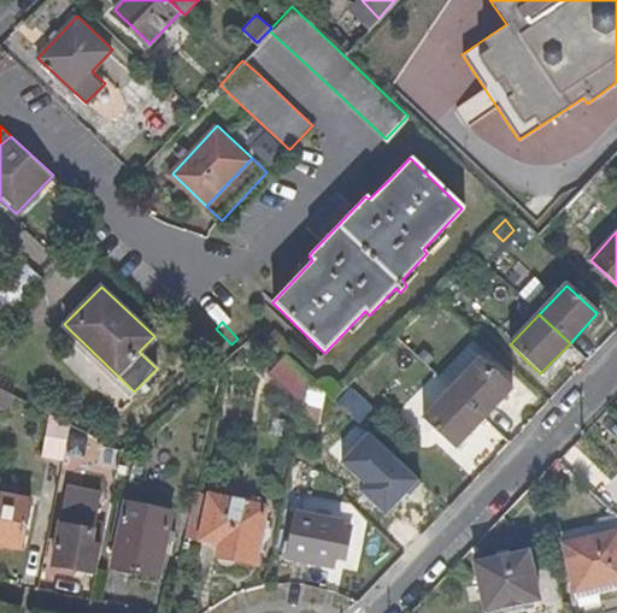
[(418,345),(401,329),(395,335),(412,351),(418,345)]
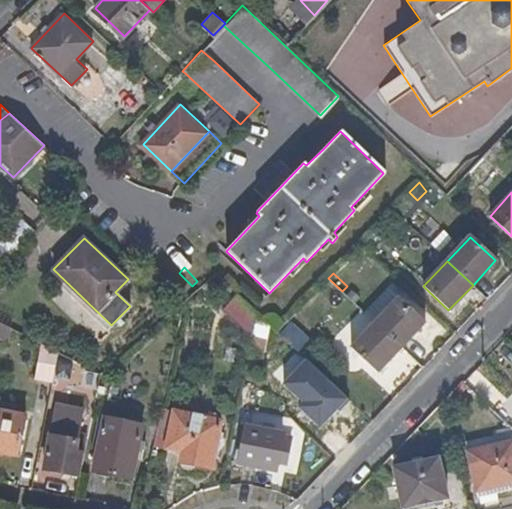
[(239,291),(225,304),(248,329),(262,316),(239,291)]
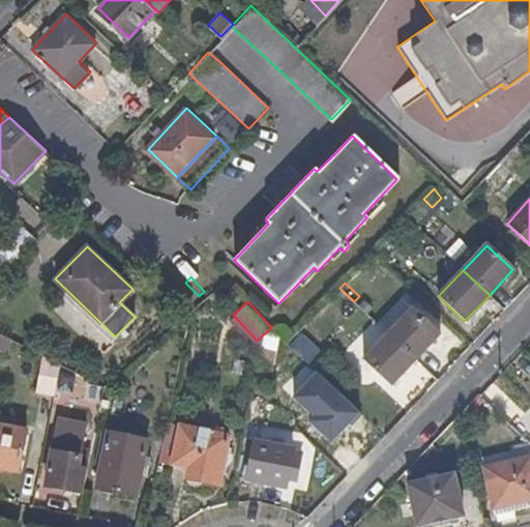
[(438,331),(412,306),(387,332),(414,358),(438,331)]
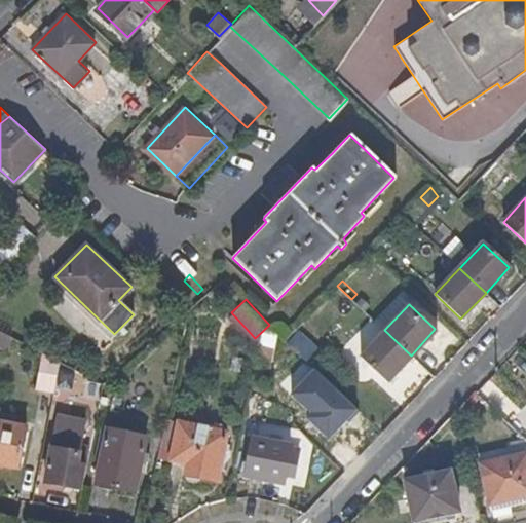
[(0,346),(9,351),(12,336),(0,329),(0,346)]
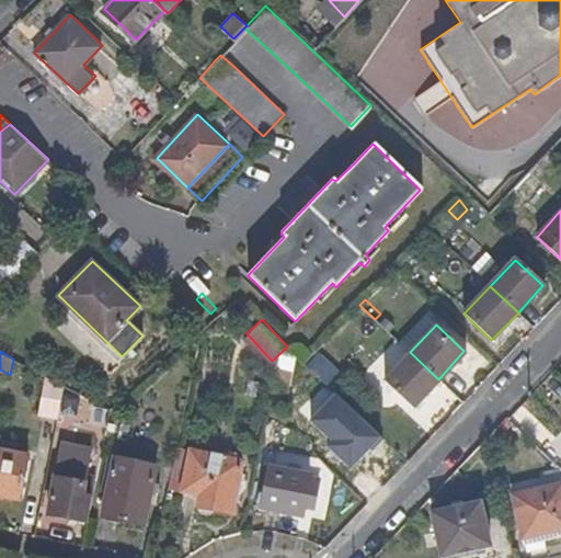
[(341,373),(319,352),(306,365),(329,387),(341,373)]
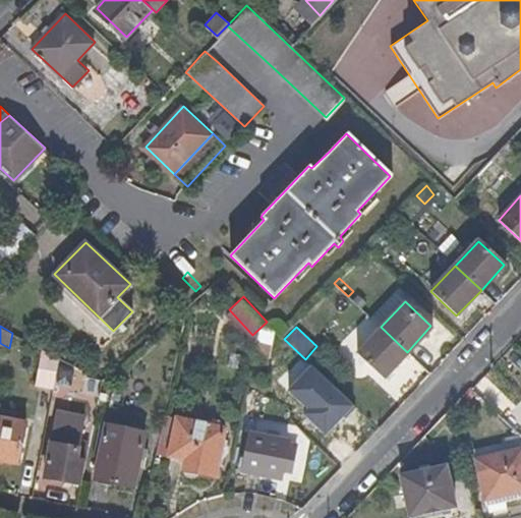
[(407,352),(381,327),(357,353),(383,377),(407,352)]
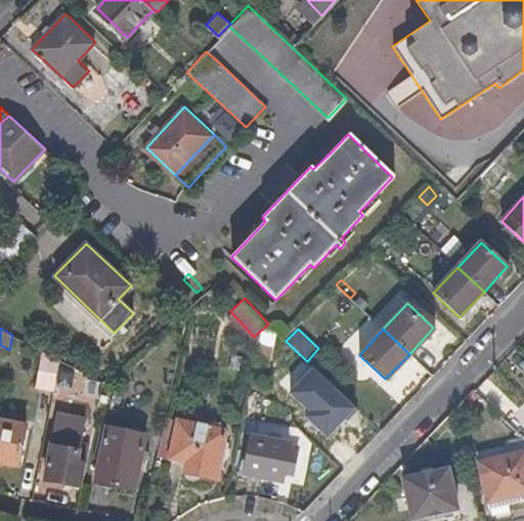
[(269,359),(272,345),(258,343),(253,363),(268,365),(269,359)]
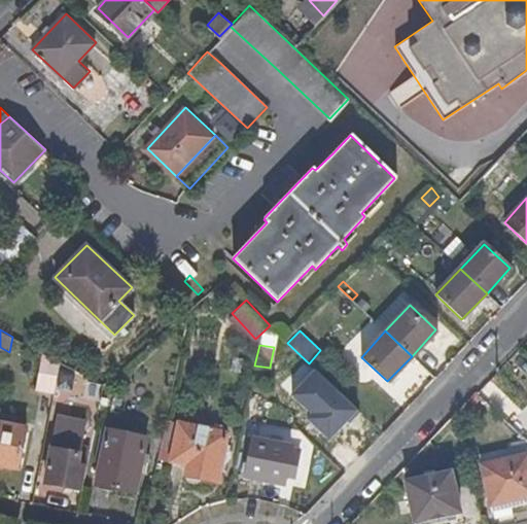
[(55,391),(60,363),(40,360),(35,388),(55,391)]
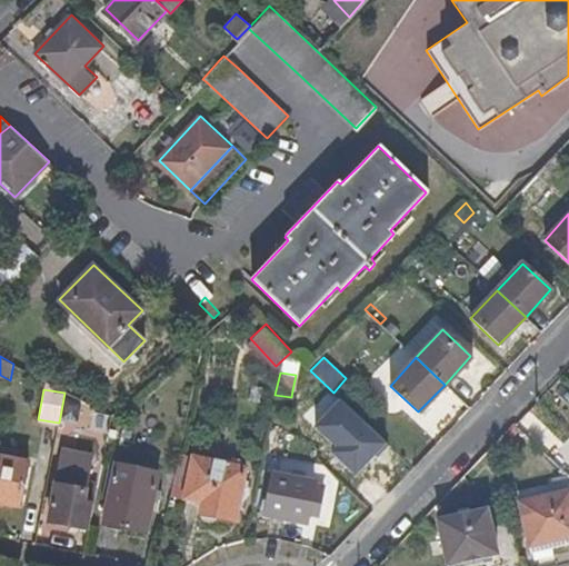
[(109,434),(112,415),(96,413),(96,406),(65,390),(65,393),(59,423),(109,434)]
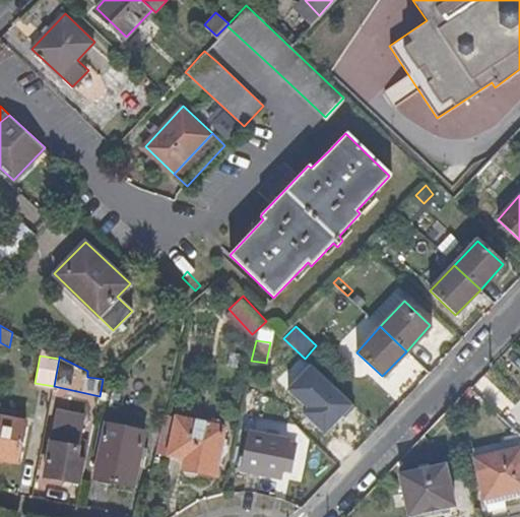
[(311,361),(286,387),(307,406),(304,410),(326,431),(353,401),(311,361)]
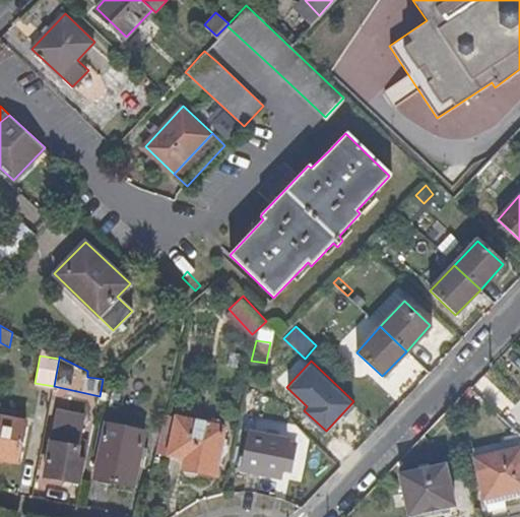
[(21,445),(23,434),(26,422),(0,415),(0,458),(17,462),(21,445)]
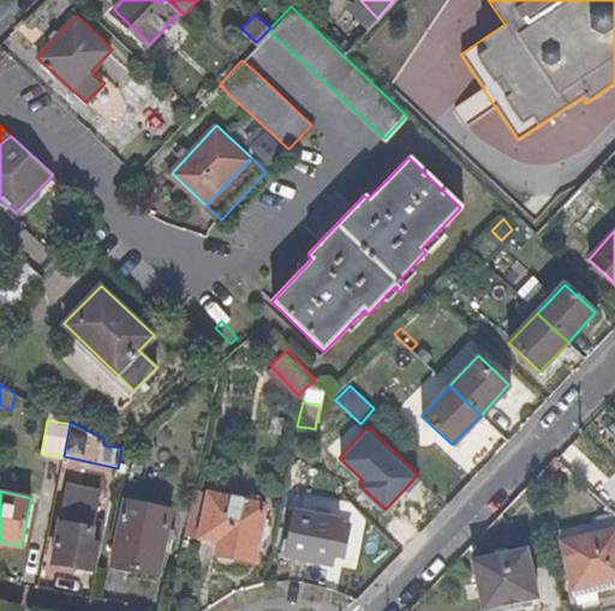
[(258,546),(267,502),(209,492),(202,537),(258,546)]
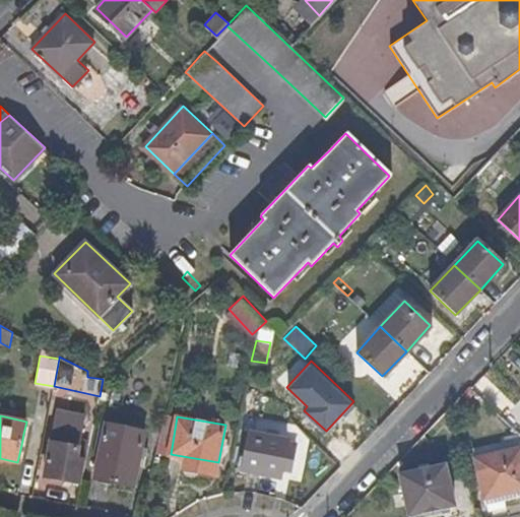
[(134,486),(145,431),(106,424),(94,477),(134,486)]
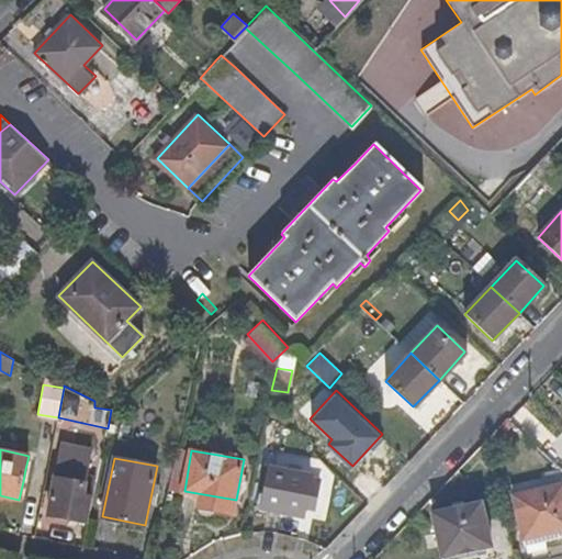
[(304,513),(312,471),(271,465),(263,506),(272,507),(288,510),(304,513)]
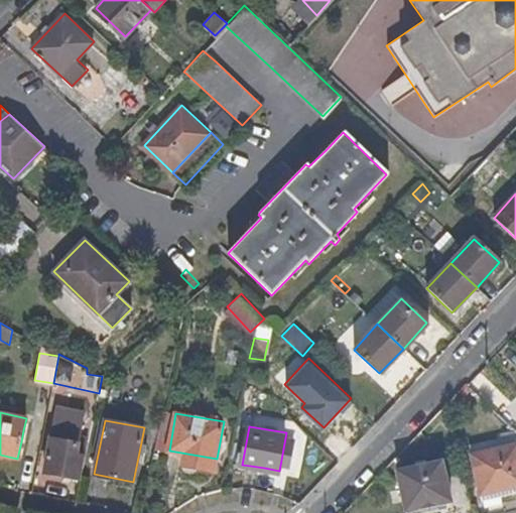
[(79,479),(83,457),(76,456),(78,443),(51,438),(44,472),(79,479)]
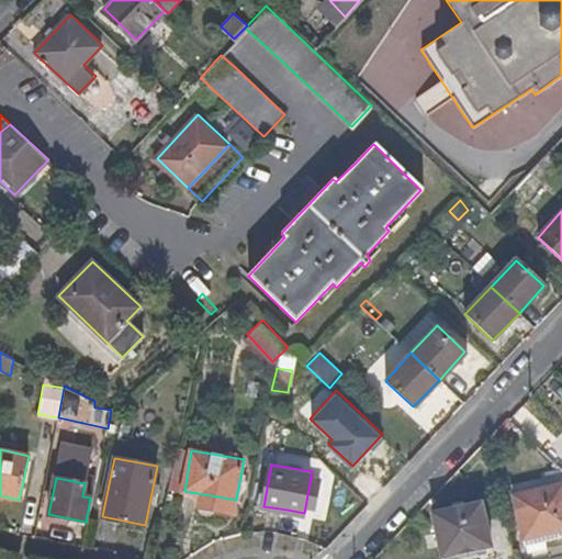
[(561,528),(561,491),(561,484),(513,496),(521,538),(542,533),(557,530),(561,528)]
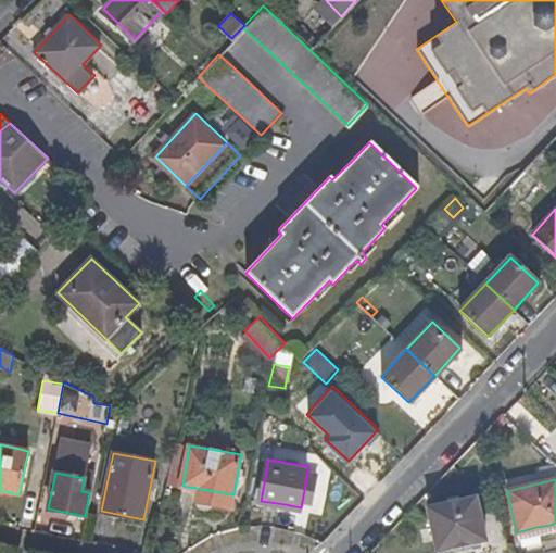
[(484,540),(475,499),(427,510),(437,551),(456,547),(469,543),(484,540)]
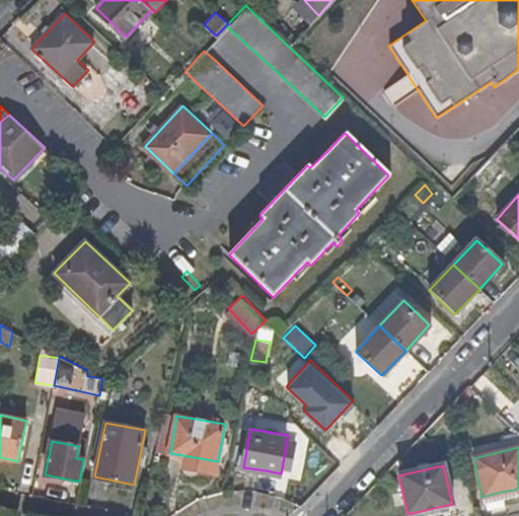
[(503,500),(501,492),(482,497),(483,504),(503,500)]
